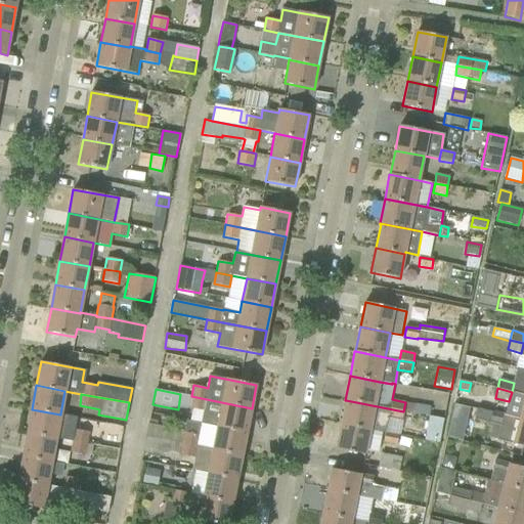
[(204,410),(201,423),(247,432),(252,408),(191,396),(189,408),(204,410)]
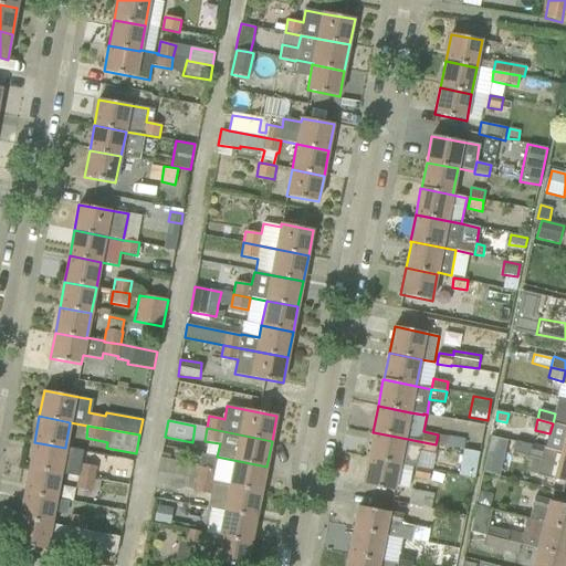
[(435,454),(436,444),(374,432),(368,458),(399,464),(417,468),(418,468),(418,467),(420,452),(435,454)]
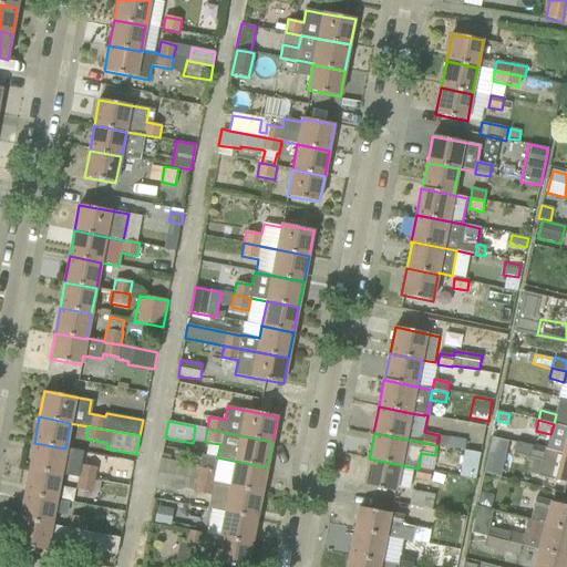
[(439,435),(436,445),(447,447),(450,437),(439,435)]
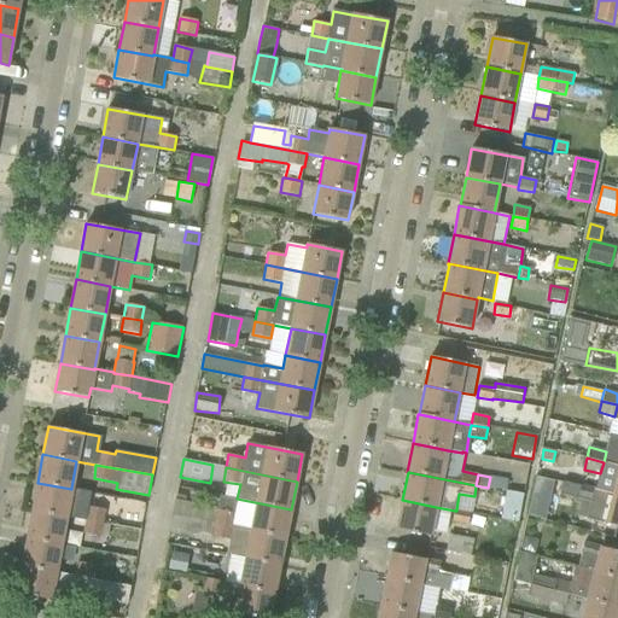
[(536,477),(528,516),(546,519),(554,481),(536,477)]
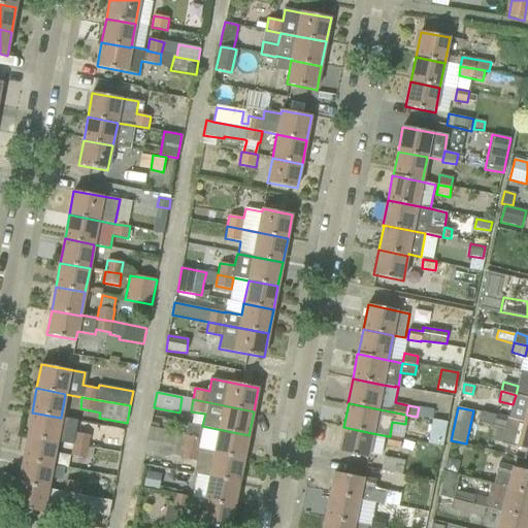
[(61,418),(32,413),(28,436),(58,441),(72,444),(88,448),(89,448),(89,447),(91,435),(75,433),(77,420),(61,417),(61,418)]
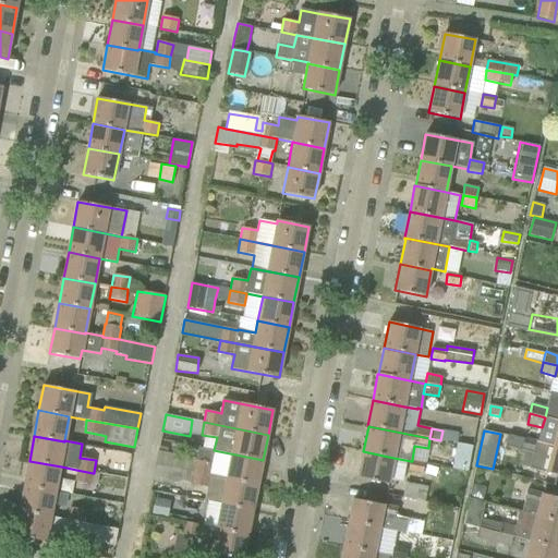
[(535,451),(537,444),(537,441),(524,438),(521,448),(533,451),(535,451)]
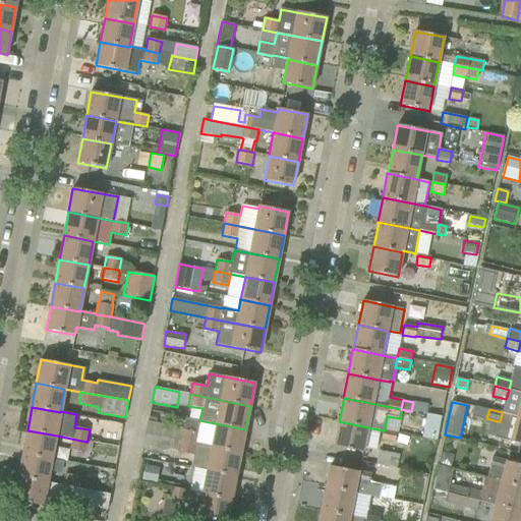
[(520,418),(516,417),(502,414),(500,421),(498,421),(494,438),(520,444),(520,418)]
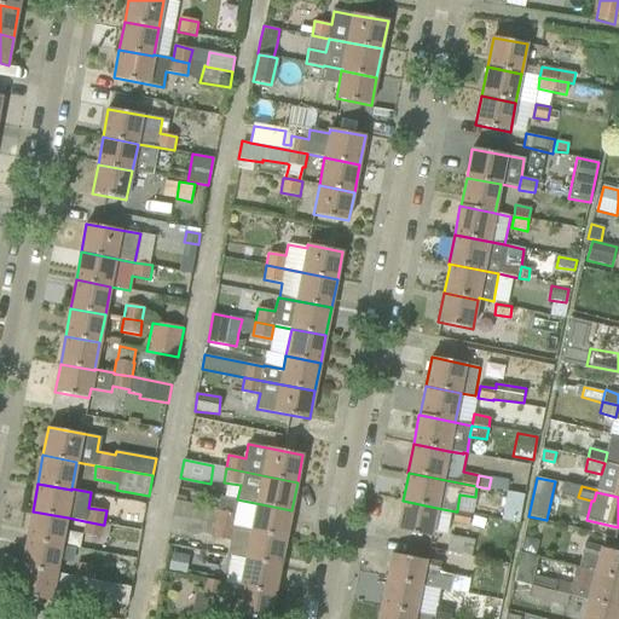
[(175,501),(173,516),(201,521),(215,524),(287,538),(291,510),(237,499),(220,496),(218,508),(175,501)]
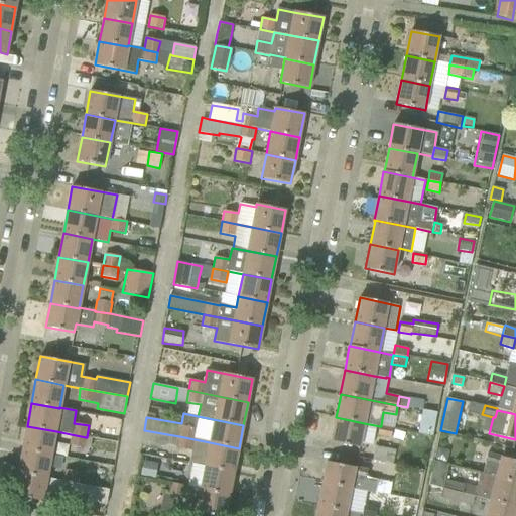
[(364,423),(336,417),(332,442),(359,447),(360,443),(375,446),(378,435),(380,426),(364,423)]
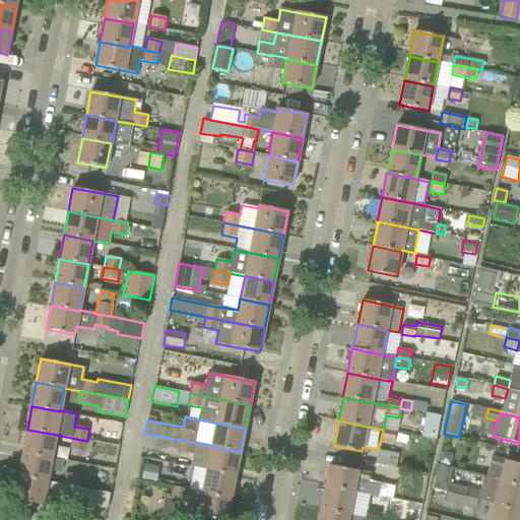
[(396,431),(384,429),(384,430),(383,430),(381,439),(394,441),(396,431)]
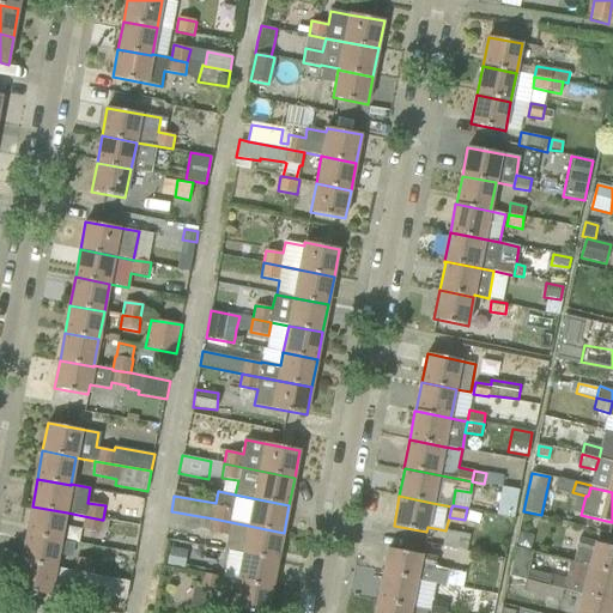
[(26,534),(62,541),(67,513),(32,507),(26,534)]
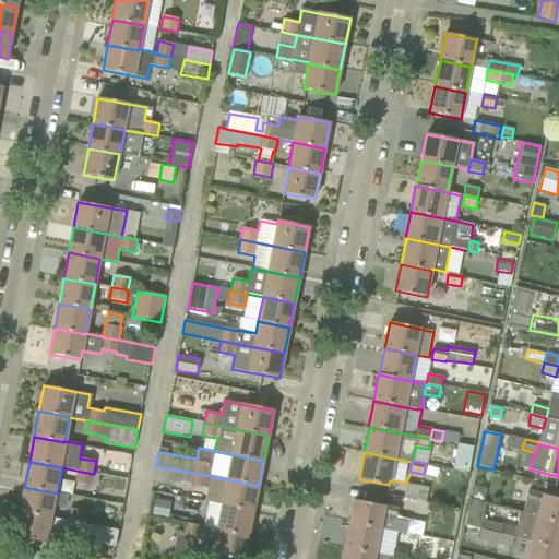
[(179,482),(181,471),(156,466),(153,482),(179,487),(179,482)]
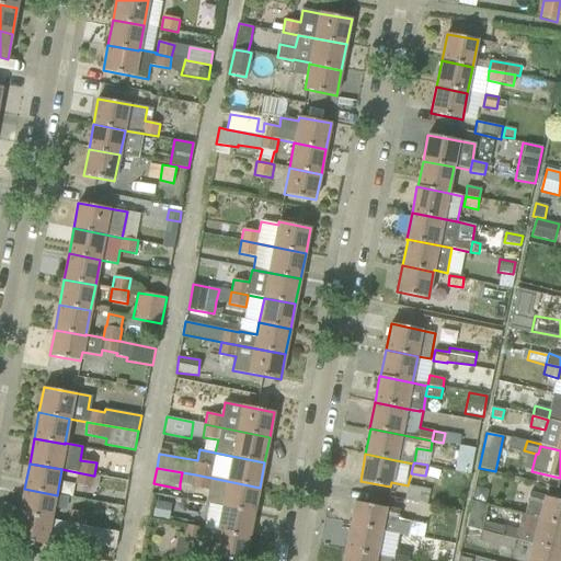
[(91,487),(93,476),(77,472),(76,484),(91,487)]
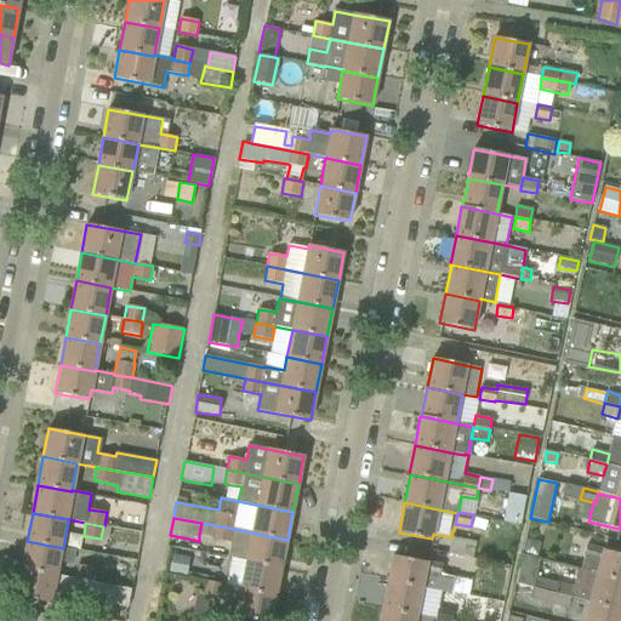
[(288,540),(216,525),(214,540),(231,542),(228,558),(246,560),(281,568),(288,540)]
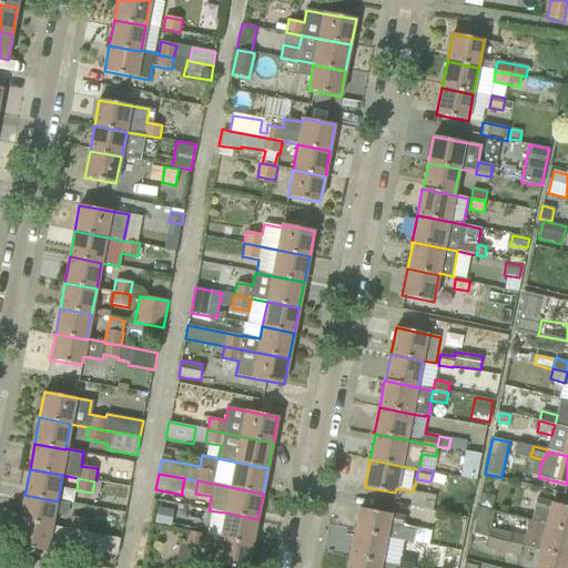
[(436,496),(413,492),(409,506),(433,510),(436,496)]
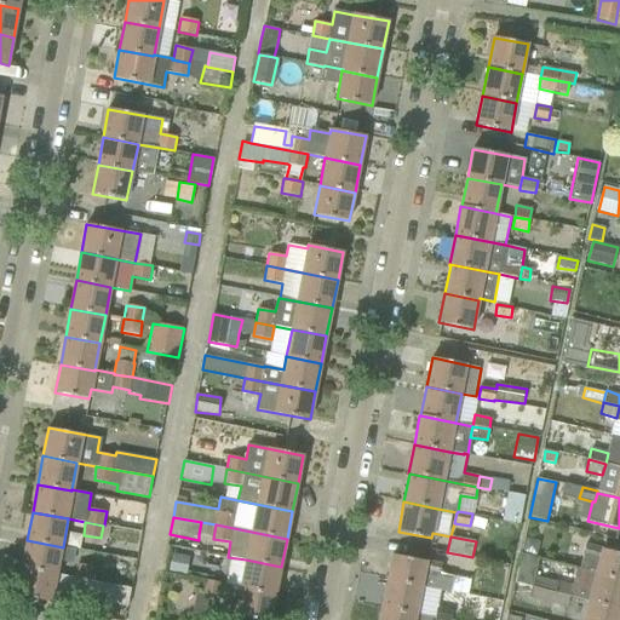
[(22,568),(58,575),(63,547),(27,540),(22,568)]
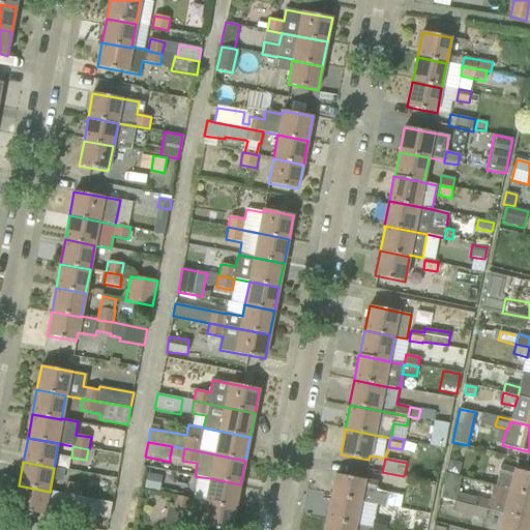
[(529,495),(529,473),(501,466),(496,486),(495,487),(529,495)]
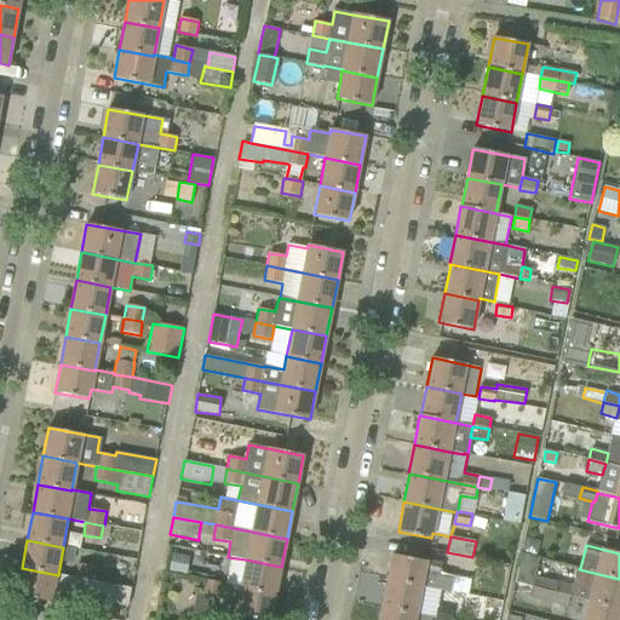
[(185,575),(189,557),(172,554),(168,572),(185,575)]
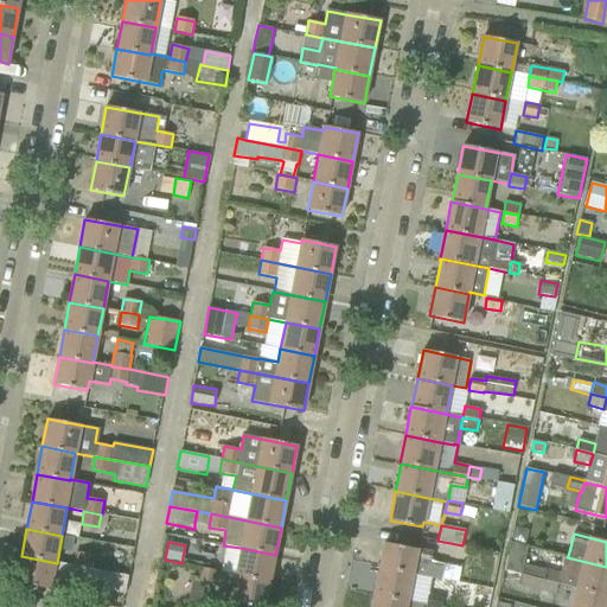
[(445,566),(430,562),(433,553),(384,543),(379,568),(411,574),(441,579),(445,566)]
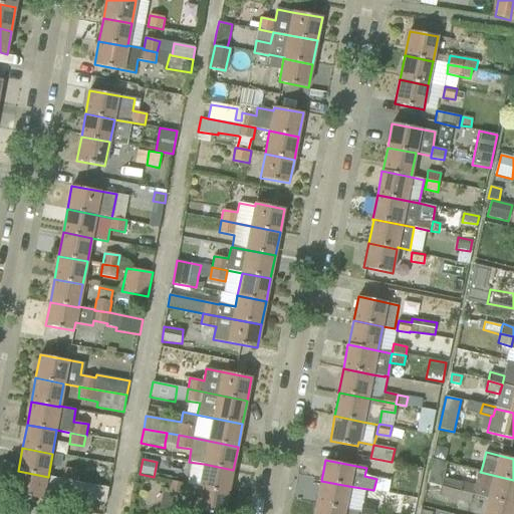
[(433,460),(427,484),(441,487),(447,463),(433,460)]
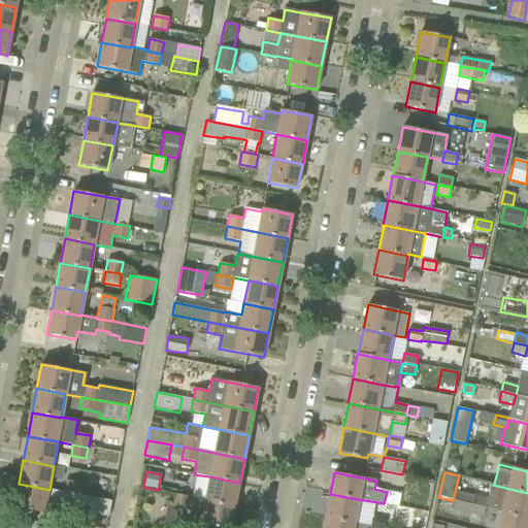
[(235,506),(239,483),(209,476),(205,501),(235,506)]
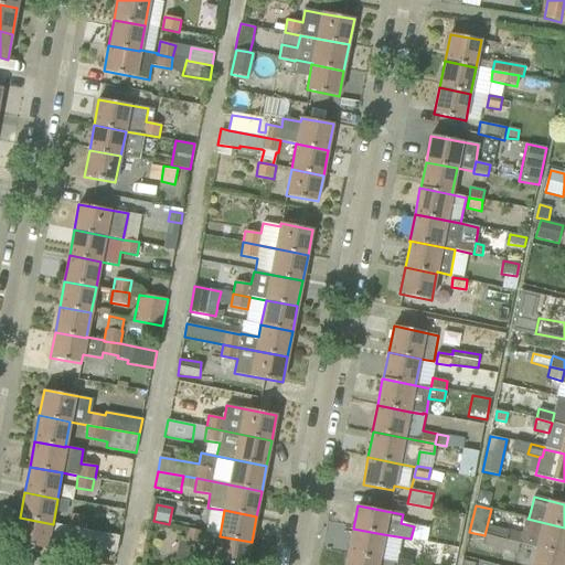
[(85,530),(87,518),(71,514),(70,528),(85,530)]
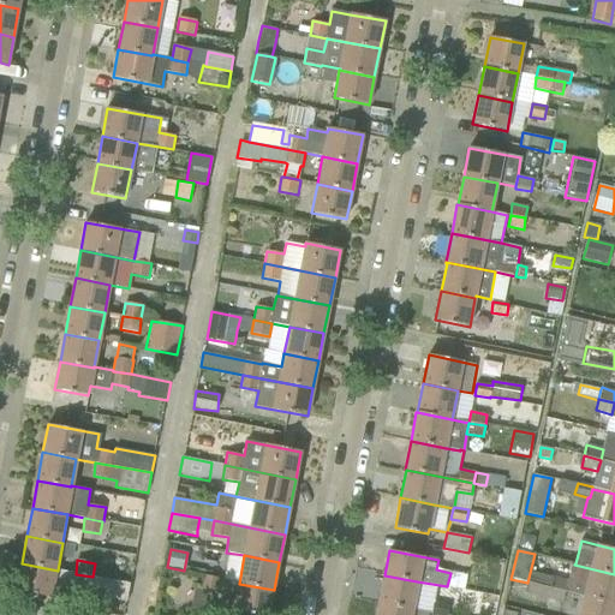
[(72,592),(126,602),(130,584),(103,579),(93,577),(76,574),(58,571),(22,563),(17,591),(71,602),(72,592)]
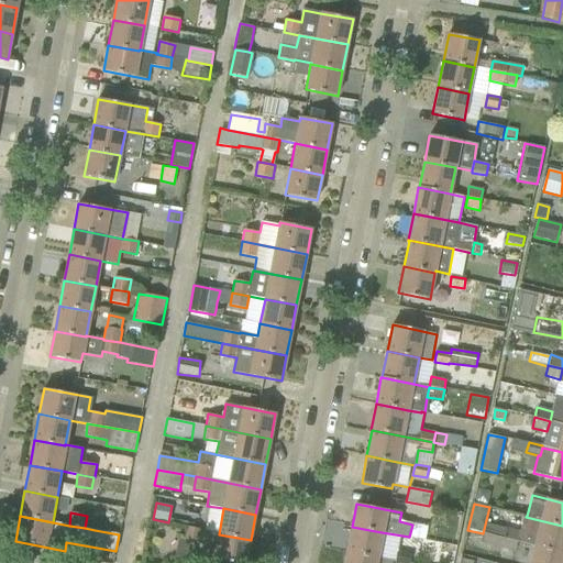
[(534,547),(534,548),(562,554),(562,526),(526,517),(527,516),(525,516),(520,531),(506,528),(506,529),(504,538),(518,542),(534,547)]
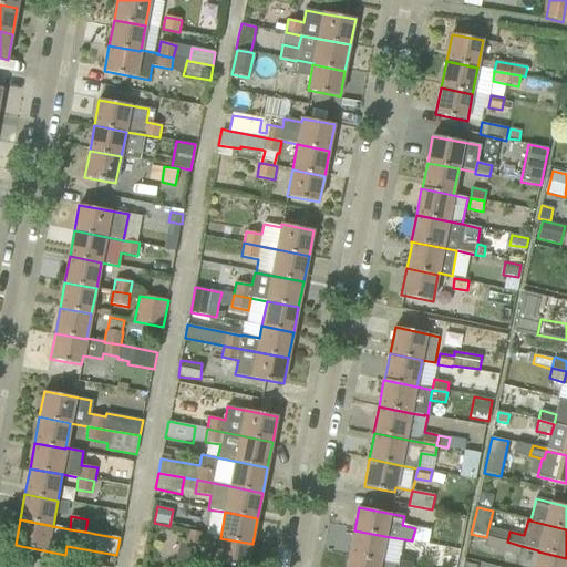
[(354,531),(349,556),(380,562),(384,536),(354,531)]
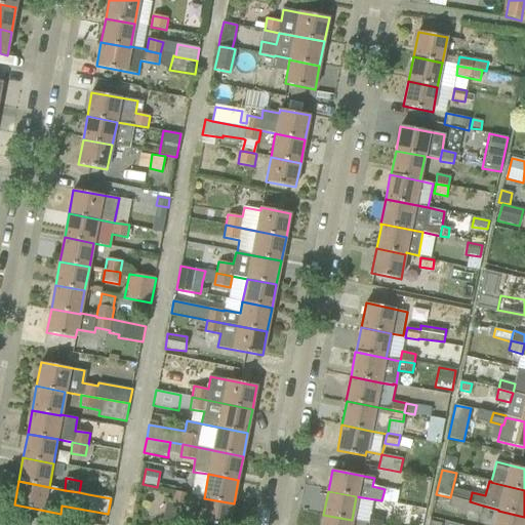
[(190,495),(174,492),(172,502),(180,505),(187,507),(190,495)]
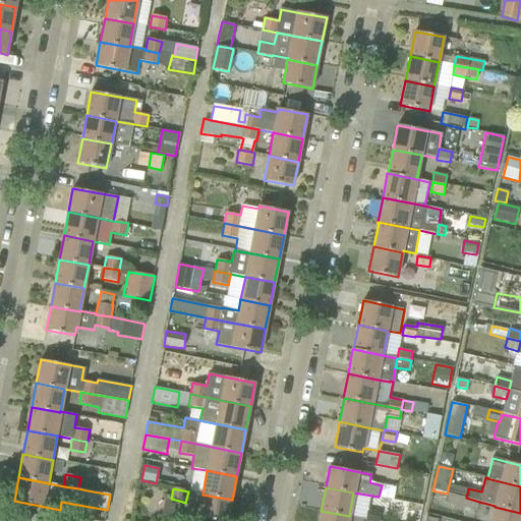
[(203,495),(200,506),(197,518),(215,520),(227,520),(232,500),(203,495)]
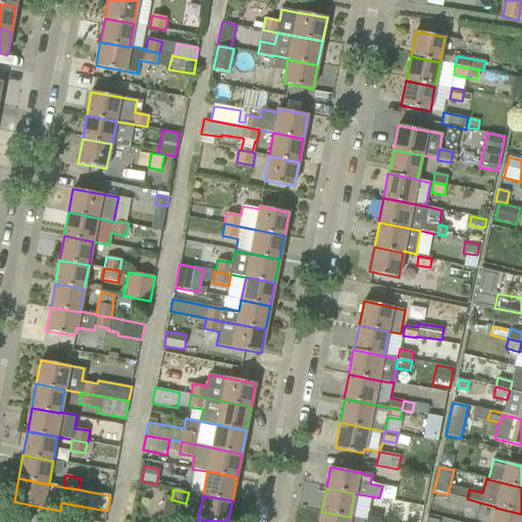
[(455,507),(465,509),(467,499),(457,497),(455,507)]
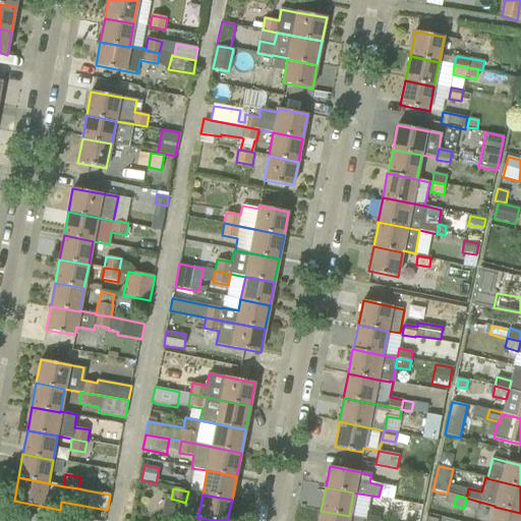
[(477,511),(479,502),(466,498),(464,508),(477,511)]
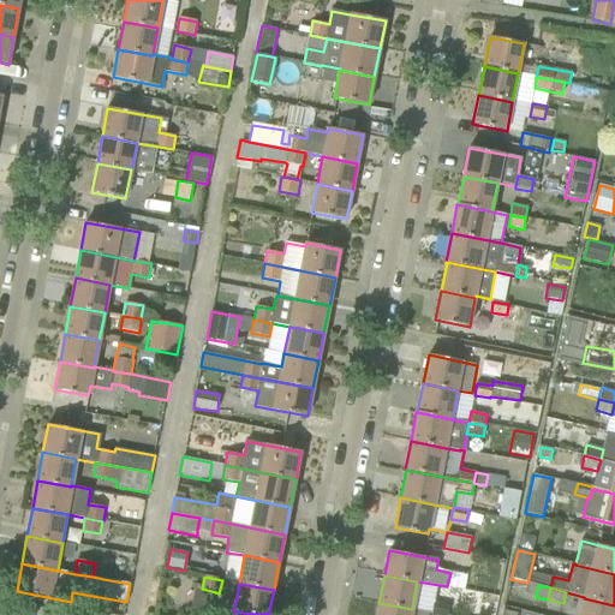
[(579,614),(614,614),(614,605),(584,598),(579,614)]
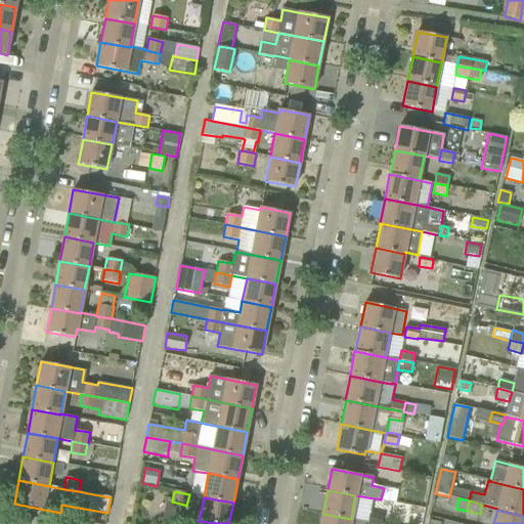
[(364,523),(365,522),(351,519),(322,514),(320,523),(364,523)]
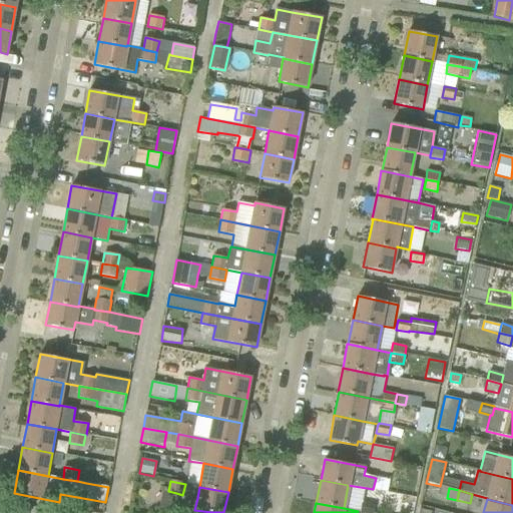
[(360,512),(361,512),(373,512),(375,505),(362,503),(360,512)]
